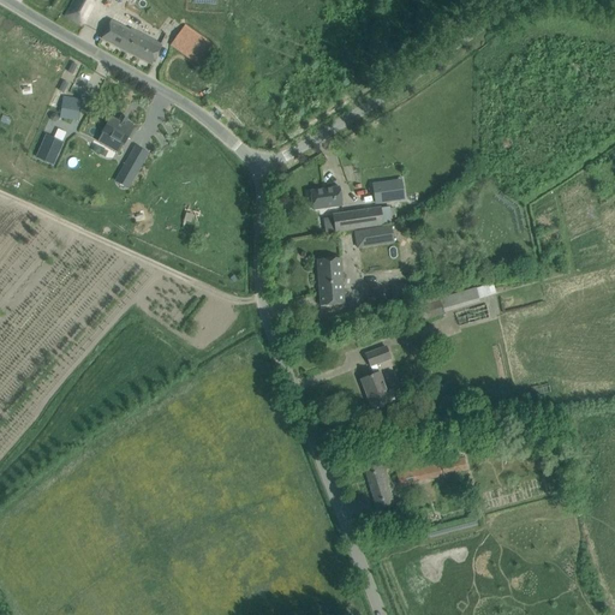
[(81,25),(88,16),(96,0),(75,0),(65,16),(81,25)]
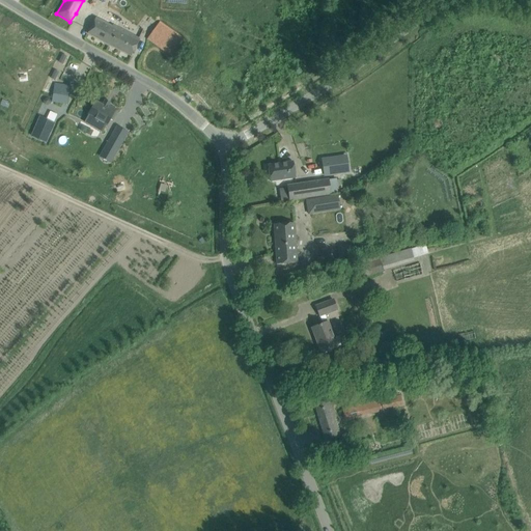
[(120,0),(118,5),(126,10),(132,0),(120,0)]
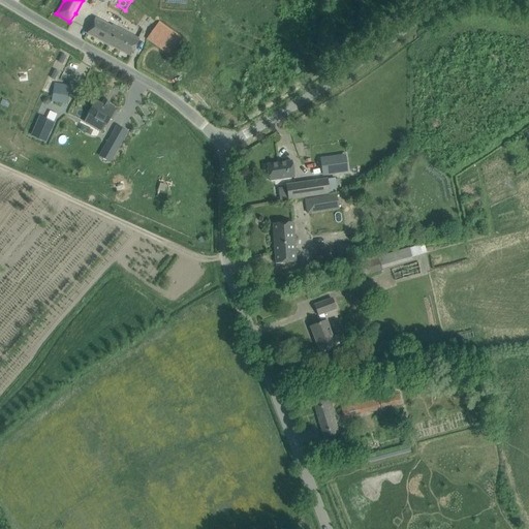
[(129,58),(134,49),(139,40),(97,16),(87,33),(129,58)]
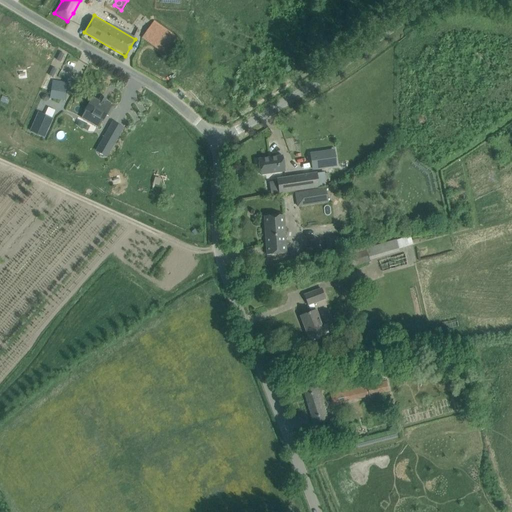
[(179,42),(171,36),(152,23),(142,37),(169,56),(179,42)]
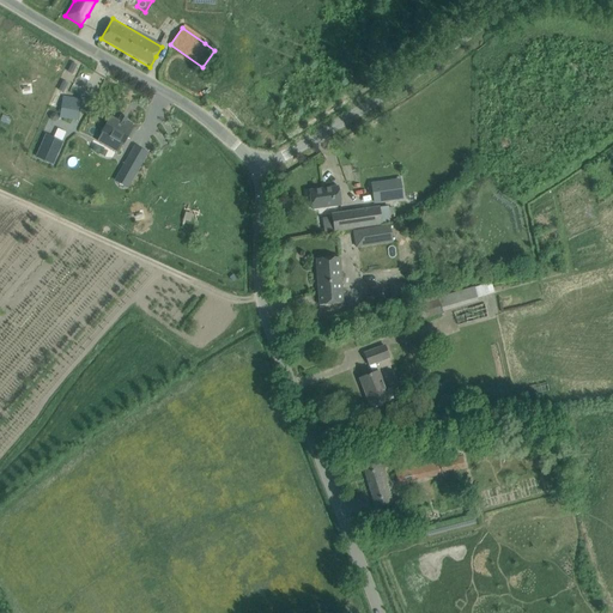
[(59,119),(78,121),(80,99),(62,97),(59,119)]
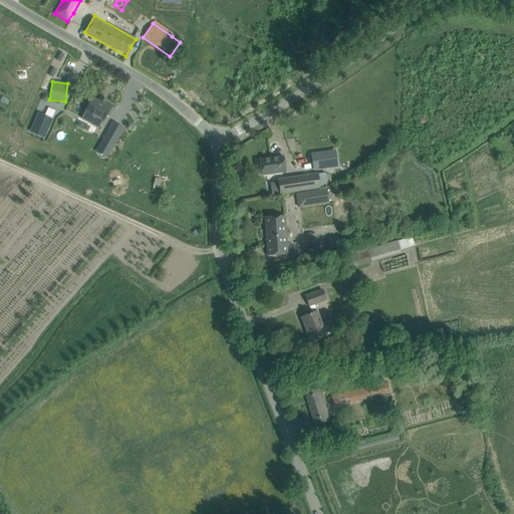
[(102,122),(103,119),(105,115),(108,117),(114,107),(104,101),(102,104),(92,98),(85,111),(81,119),(92,125),(96,119),(102,122)]
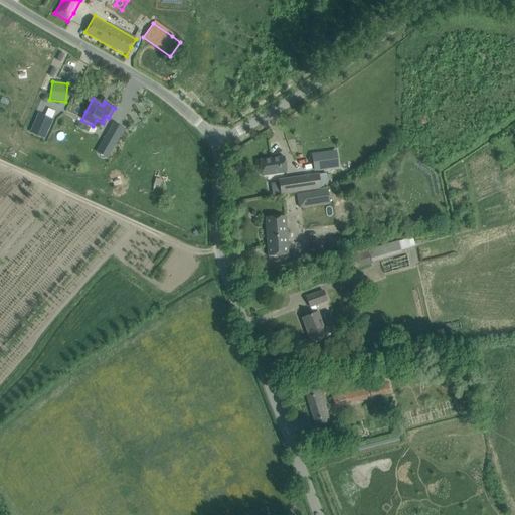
[(38,113),(29,134),(44,140),(53,120),(38,113)]
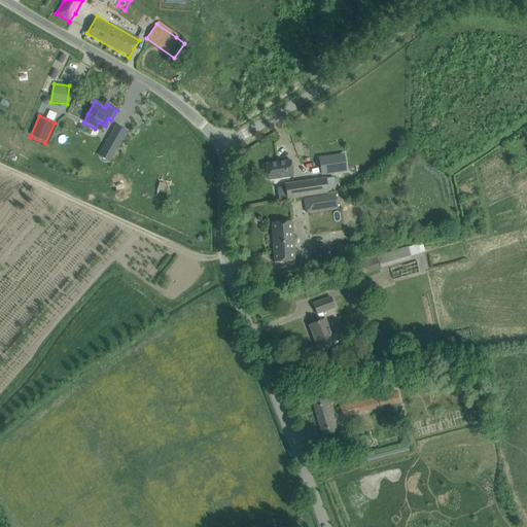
[(109,137),(102,149),(113,154),(119,143),(109,137)]
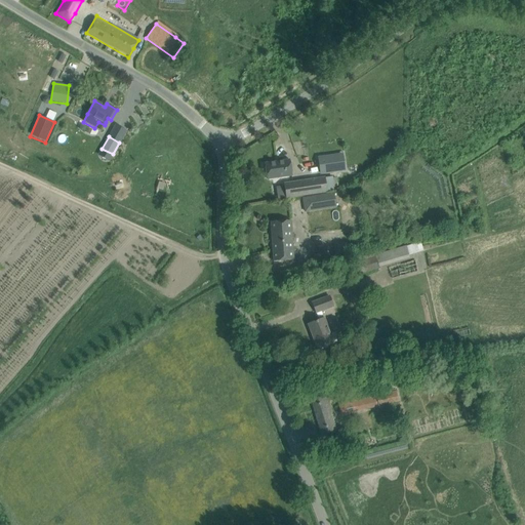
[(334,155),(325,156),(326,170),(335,170),(334,155)]
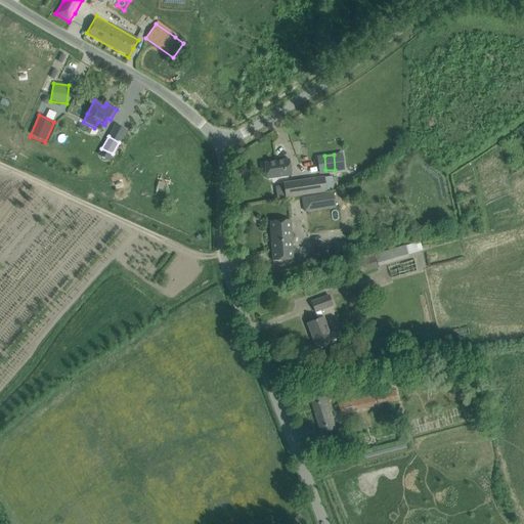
[(266,179),(292,175),(289,160),(264,164),(266,179)]
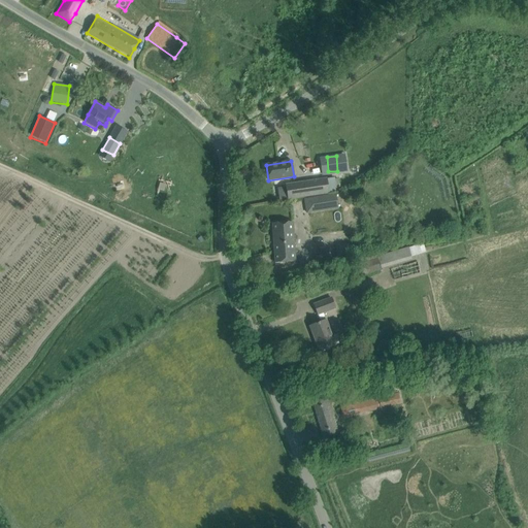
[(326,178),(285,185),(287,199),(328,193),(326,178)]
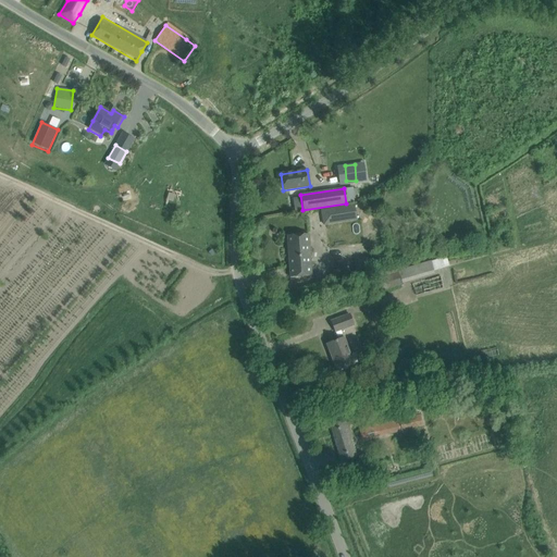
[(354,207),(322,211),(324,224),(356,220),(354,207)]
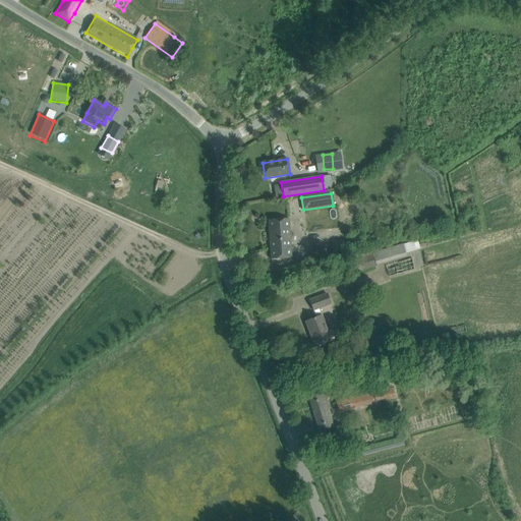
[(271,261),(281,261),(291,259),(288,219),(278,220),(268,221),(271,261)]
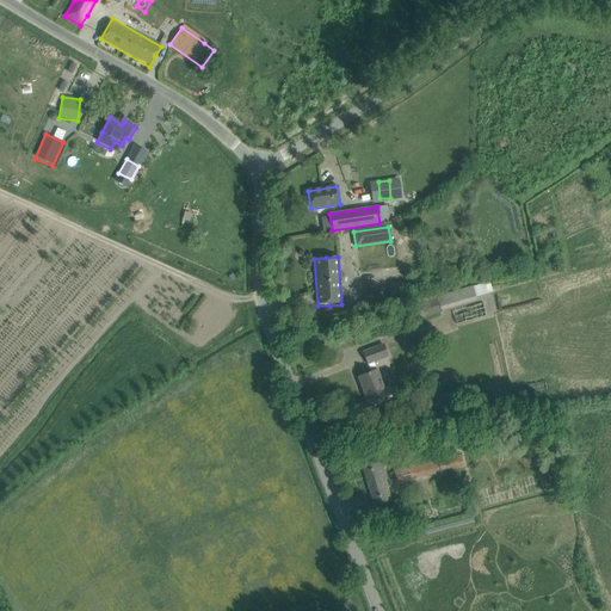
[(389,283),(390,301),(403,298),(401,282),(389,283)]
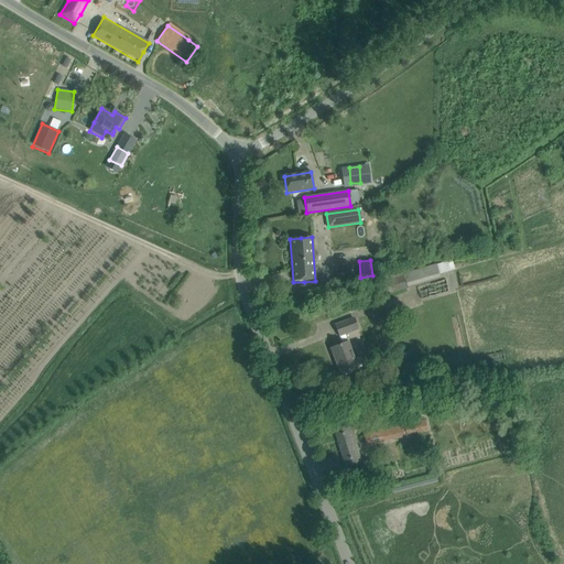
[(440,277),(438,274),(455,270),(452,260),(435,264),(435,263),(412,271),(411,269),(387,277),(388,280),(382,282),(386,294),(407,289),(407,288),(440,277)]
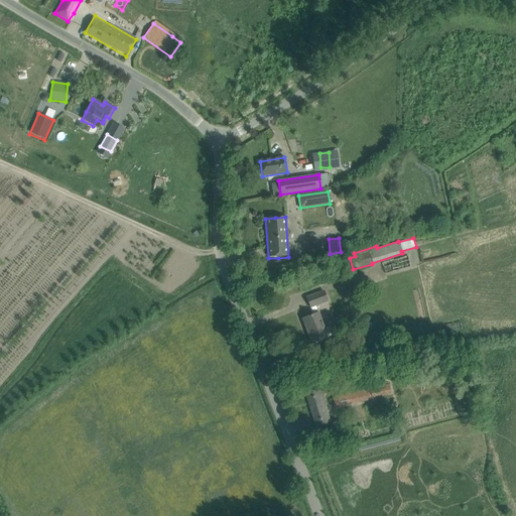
[(385,275),(411,267),(407,254),(381,262),(385,275)]
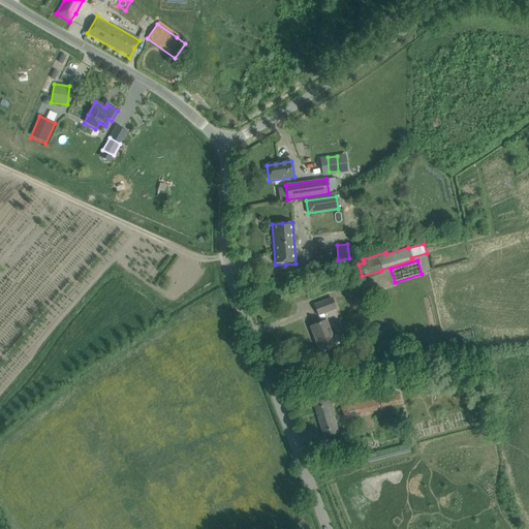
[(314,306),(318,315),(335,308),(332,299),(314,306)]
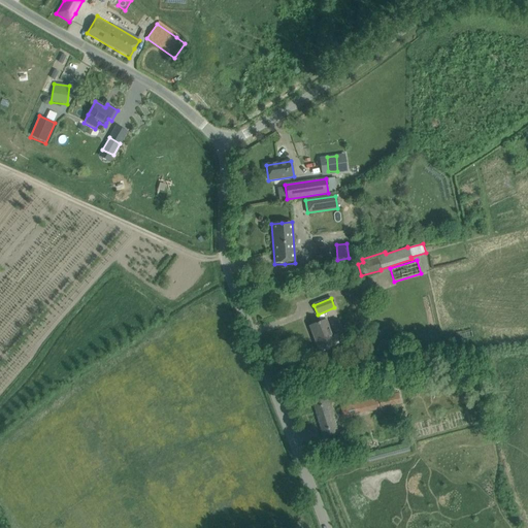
[(320,352),(329,348),(335,345),(325,321),(309,326),(320,352)]
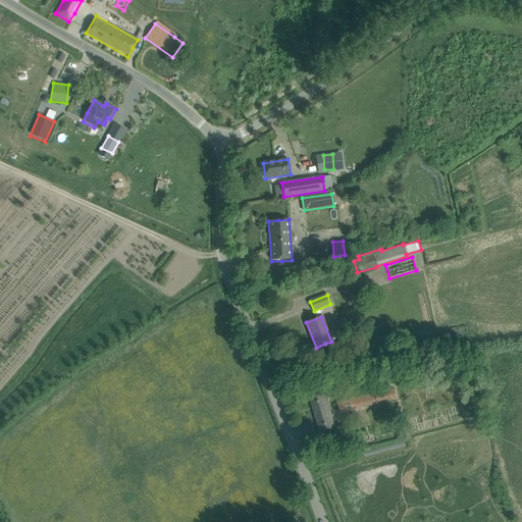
[(319,433),(329,430),(333,429),(324,399),(326,399),(321,383),(306,388),(319,433)]
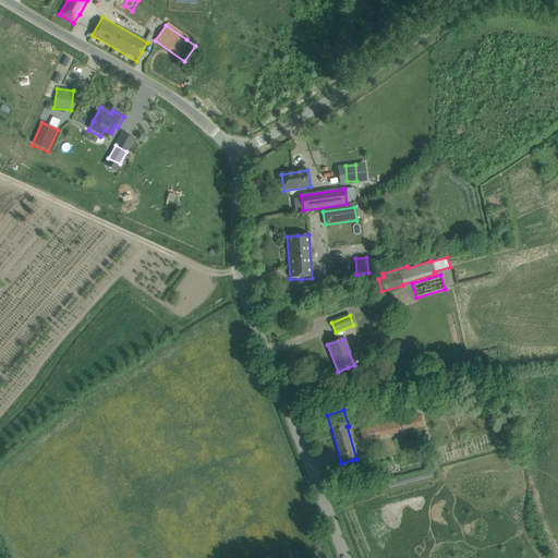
[(409,426),(422,423),(421,415),(407,419),(409,426)]
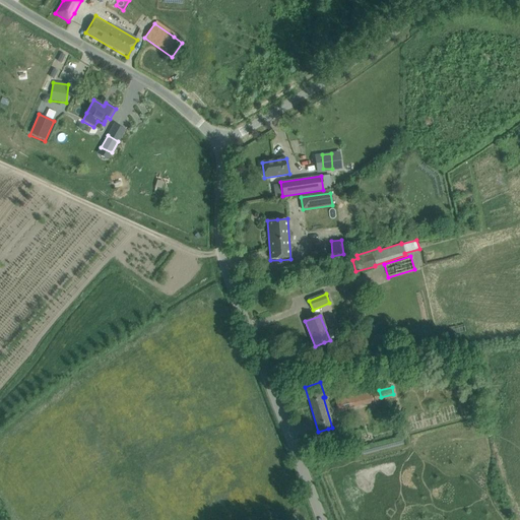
[(376,402),(374,391),(356,394),(360,406),(376,402)]
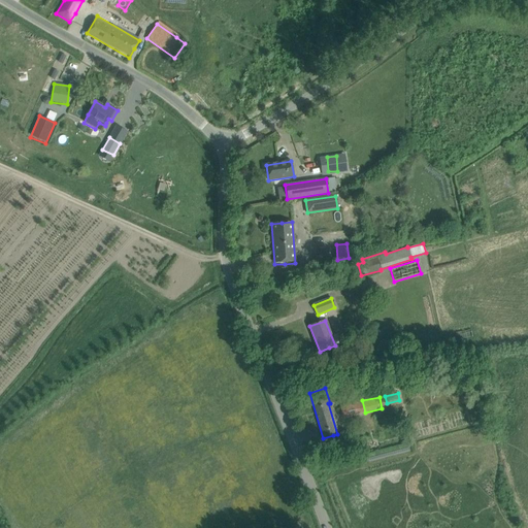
[(357,415),(354,402),(340,405),(342,418),(357,415)]
